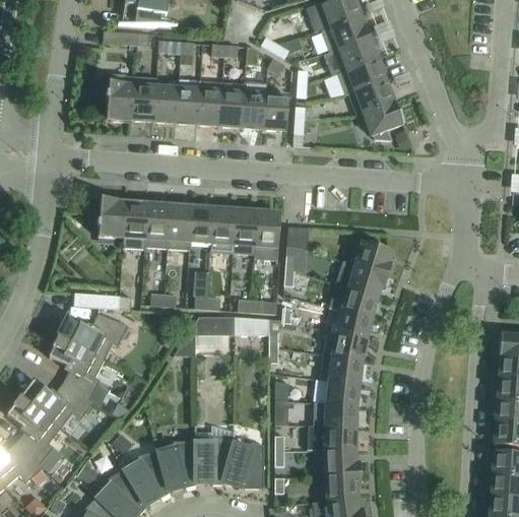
[(164,24),(168,0),(126,0),(122,22),(118,22),(118,24),(164,24)]
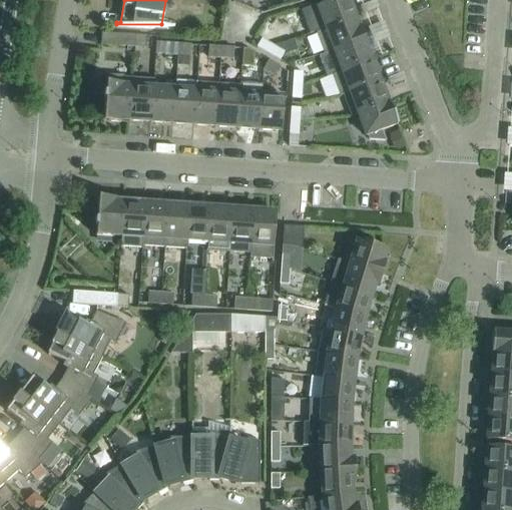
[(327,0),(317,4),(325,26),(356,15),(351,2),(349,3),(348,0),(327,0)]
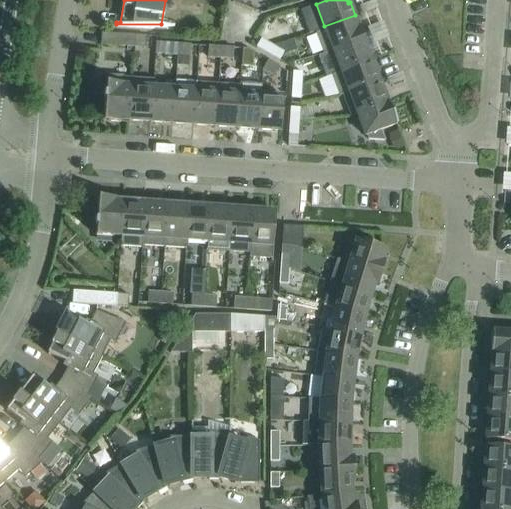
[(363,36),(358,24),(356,24),(353,16),(355,16),(355,15),(324,26),(316,29),(324,51),(333,48),(363,36)]
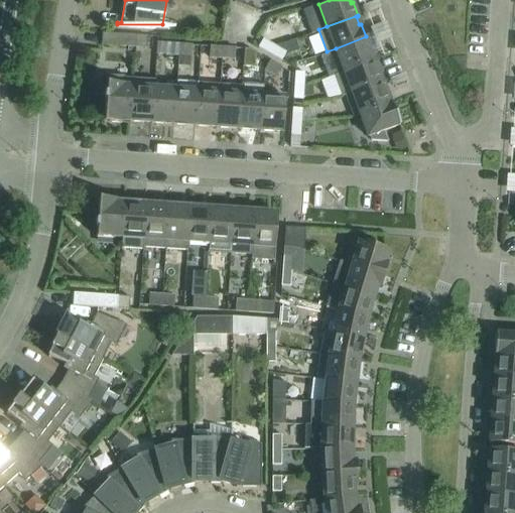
[(136,45),(136,33),(102,30),(102,42),(136,45)]
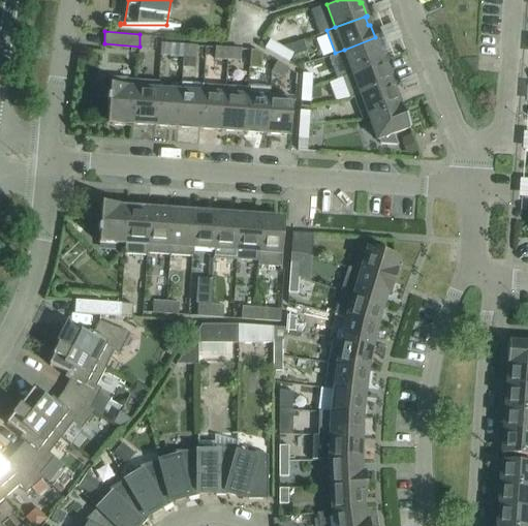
[(151,34),(140,34),(140,47),(150,47),(151,34)]
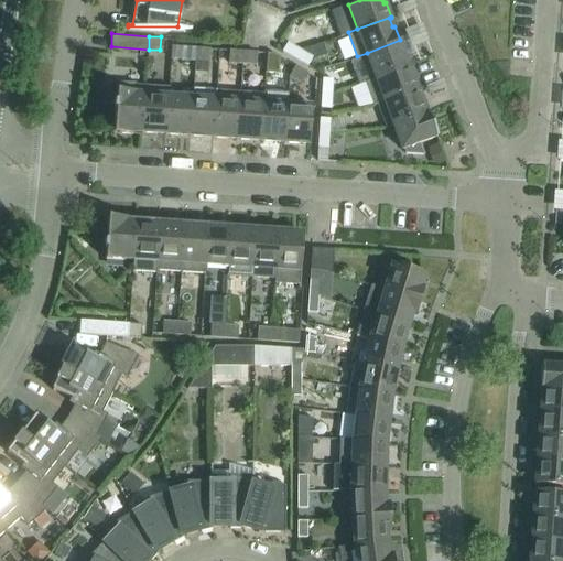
[(295,56),(300,47),(288,40),(282,49),(295,56)]
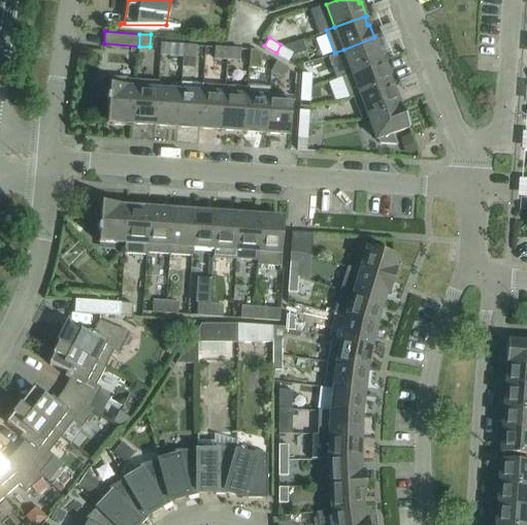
[(380,50),(374,37),(343,50),(352,71),(383,59),(381,59),(377,51),(380,50)]
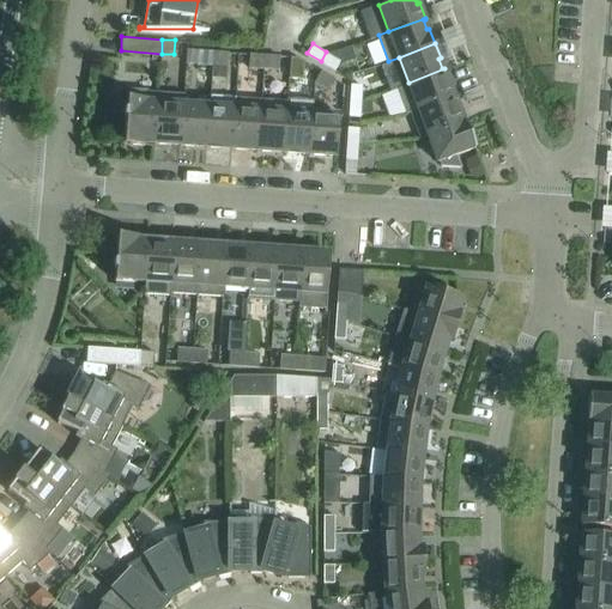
[(197,62),(212,64),(213,49),(198,49),(197,62)]
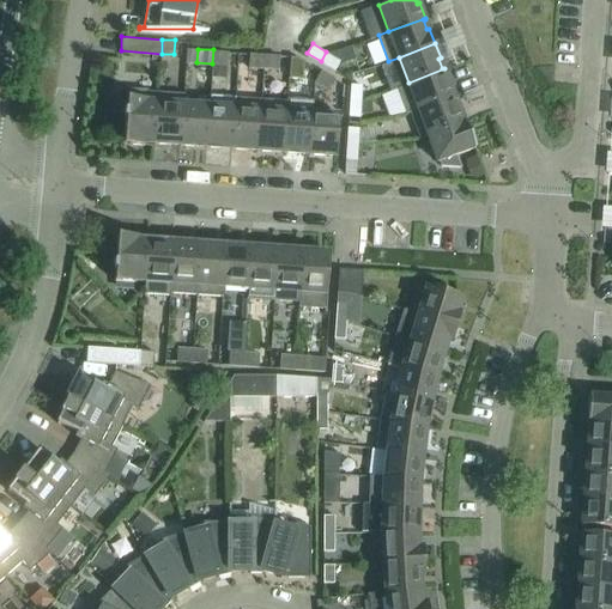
[(213,49),(212,64),(228,64),(228,50),(213,49)]
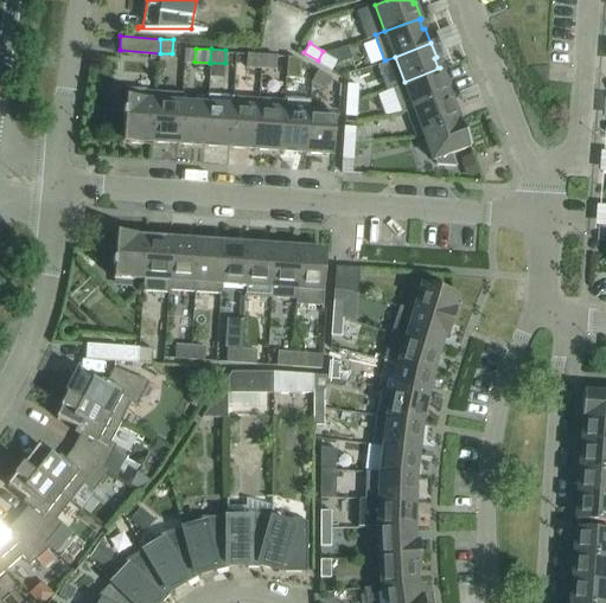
[(337,59),(323,51),(318,61),(331,69),(337,59)]
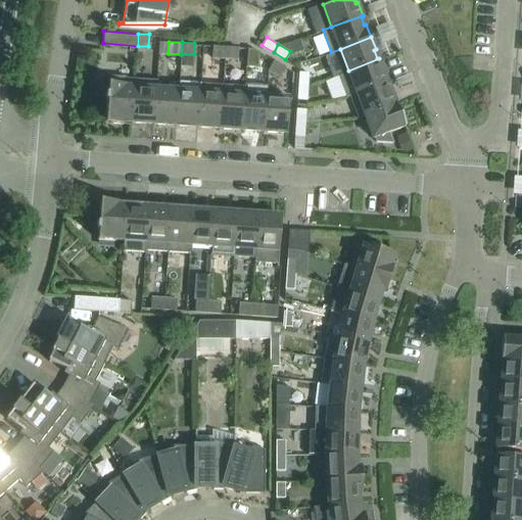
[(225,57),(226,45),(212,45),(212,56),(225,57)]
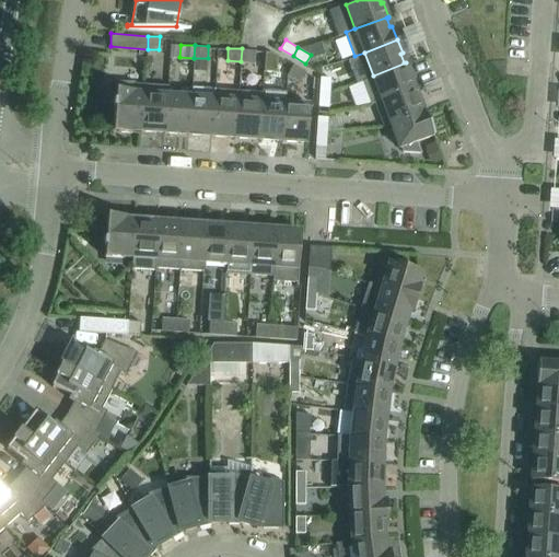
[(255,49),(242,48),(241,61),(255,61),(255,49)]
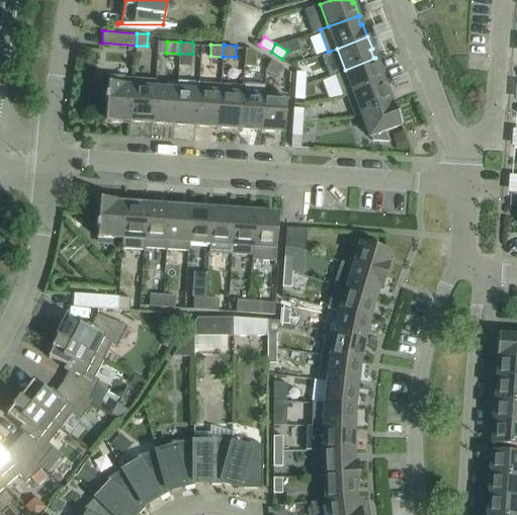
[(244,64),(256,65),(257,51),(251,47),(246,47),(244,64)]
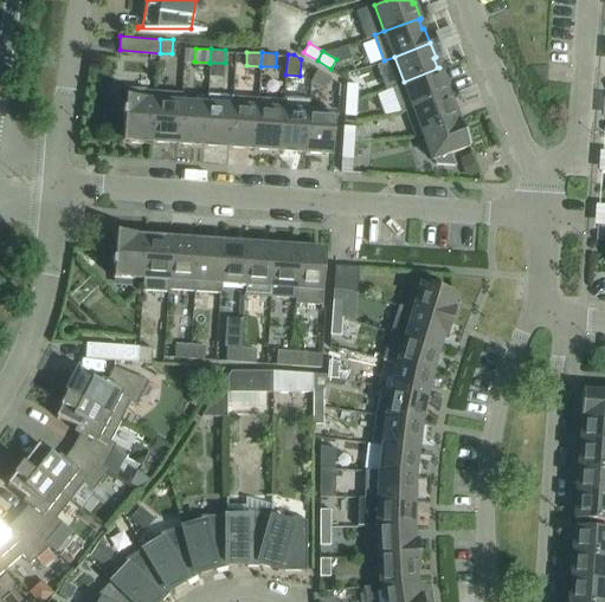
[(446,94),(443,84),(445,83),(439,68),(404,82),(392,85),(401,111),(406,109),(413,107),(449,94),(449,92),(446,94)]
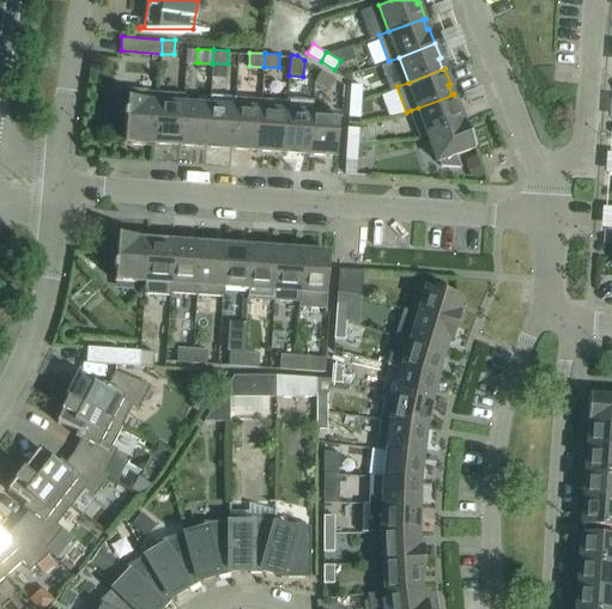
[(334,77),(321,69),(314,80),(328,89),(334,77)]
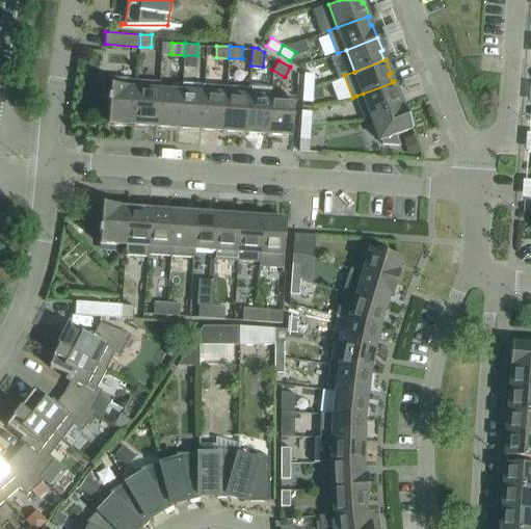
[(304,72),(303,85),(313,86),(314,73),(304,72)]
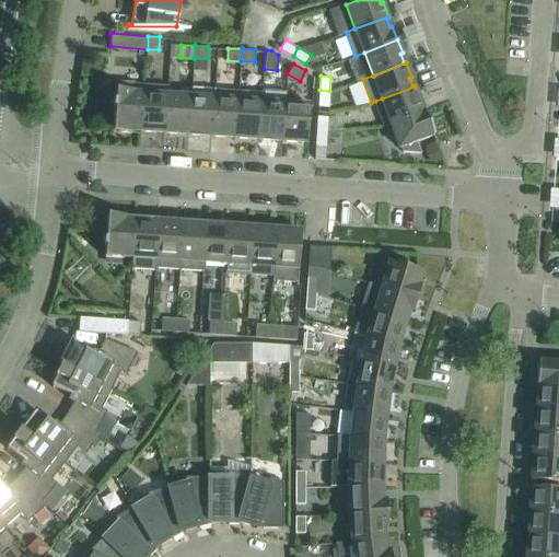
[(141,129),(144,82),(135,81),(136,80),(117,79),(114,125),(118,130),(131,131),(131,127),(141,128),(140,129),(141,129)]
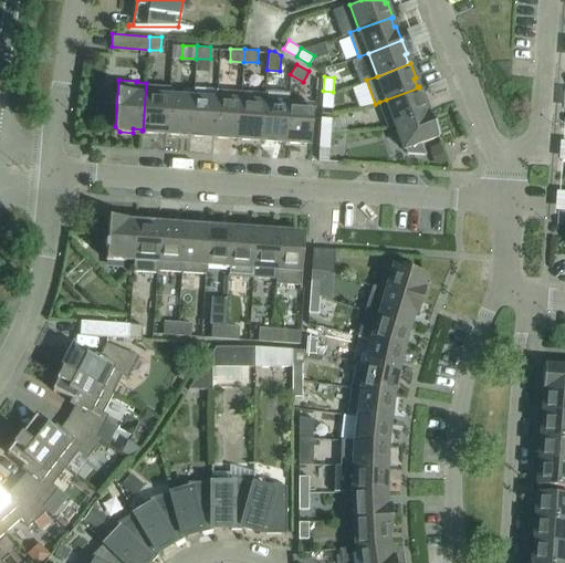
[(167,133),(170,85),(146,83),(143,131),(157,132),(157,131),(165,131),(166,131),(166,133),(167,133)]
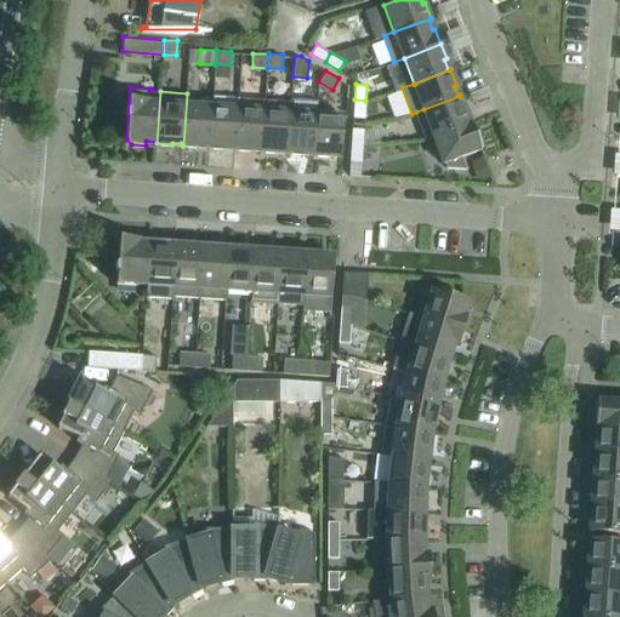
[(209,147),(212,104),(187,103),(188,93),(187,93),(183,146),(199,147),(199,144),(206,146),(209,146),(209,147)]
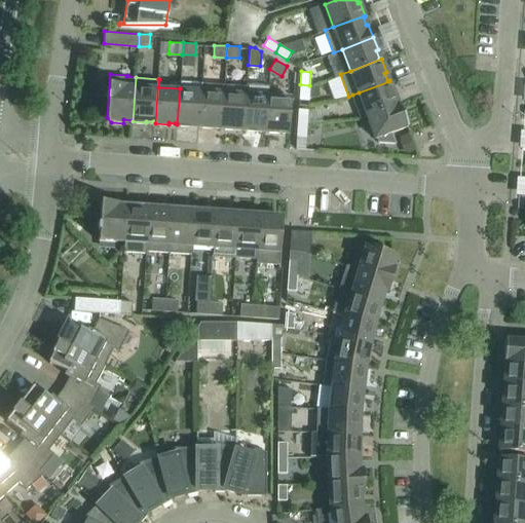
[(199,126),(202,82),(201,81),(200,89),(180,88),(177,124),(190,125),(190,124),(198,124),(198,126),(199,126)]
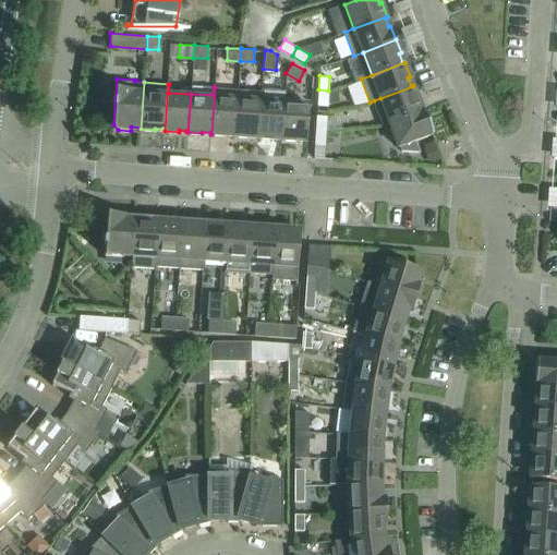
[(419,99),(413,86),(374,100),(383,124),(389,122),(420,110),(416,100),(419,99)]
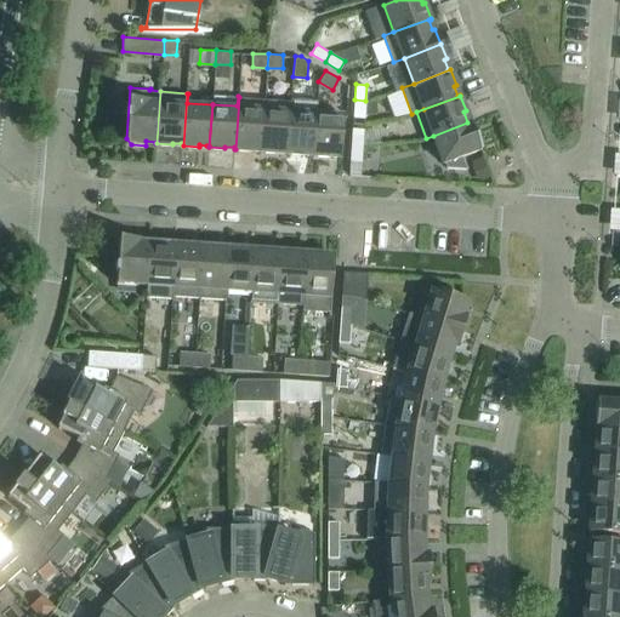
[(261,150),(265,98),(239,97),(235,149),(251,150),(251,148),(261,149),(261,150)]
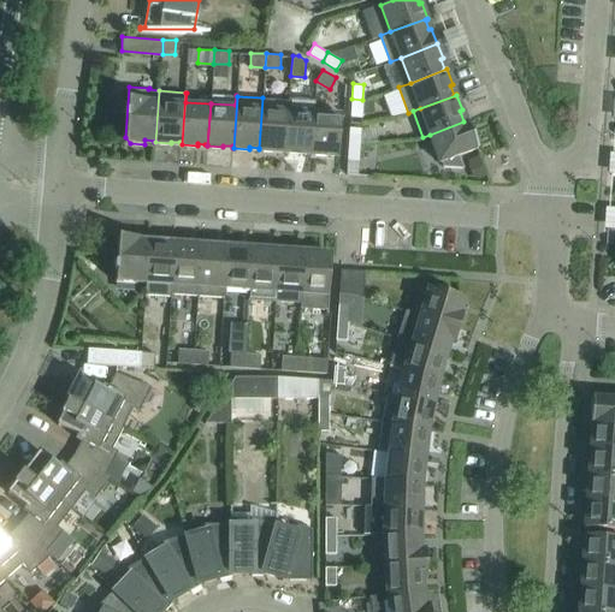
[(285,152),(289,96),(288,96),(288,99),(262,97),(259,149),(275,150),(275,149),(284,149),(284,152),(285,152)]
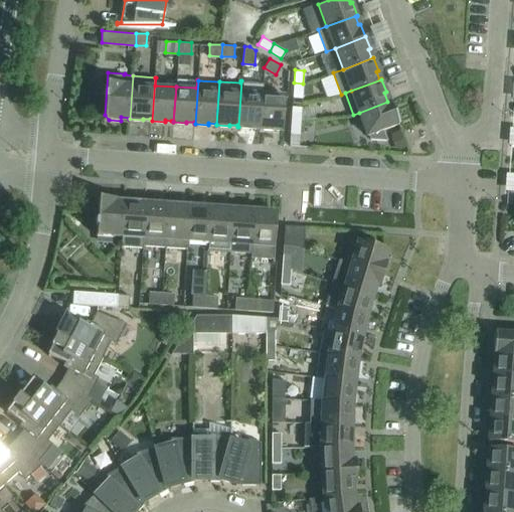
[(261,128),(263,82),(241,80),(238,127),(251,128),(251,126),(260,127),(260,128),(261,128)]
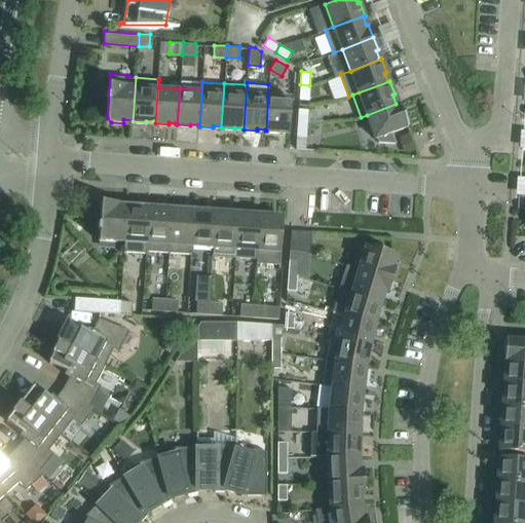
[(291,97),(269,95),(269,84),(268,84),(266,131),(278,132),(278,131),(289,132),(291,97)]
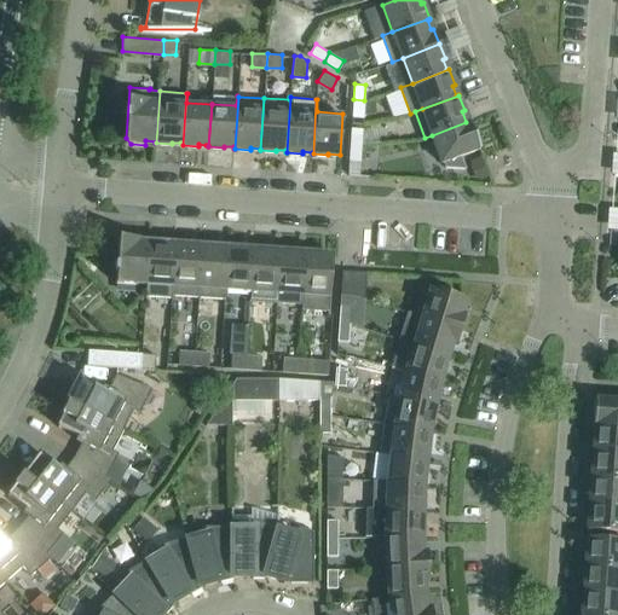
[(363,116),(364,100),(353,99),(352,115),(363,116)]
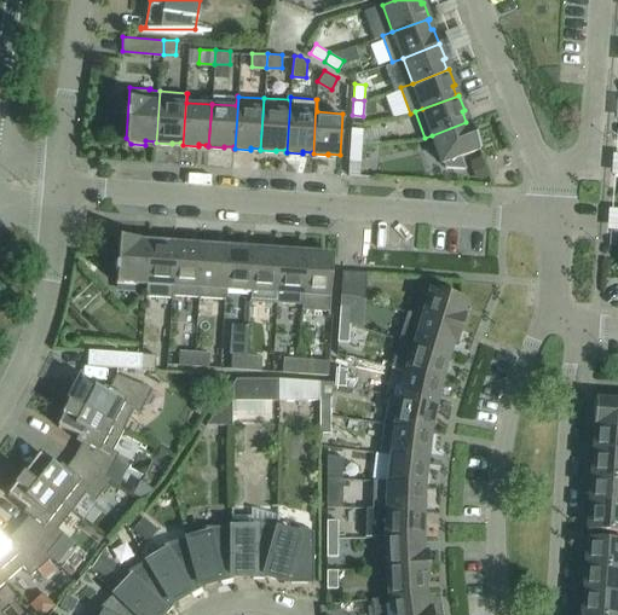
[(480,148),(474,131),(471,133),(466,122),(432,135),(442,162),(444,161),(445,166),(466,167),(461,155),(479,148),(480,148)]
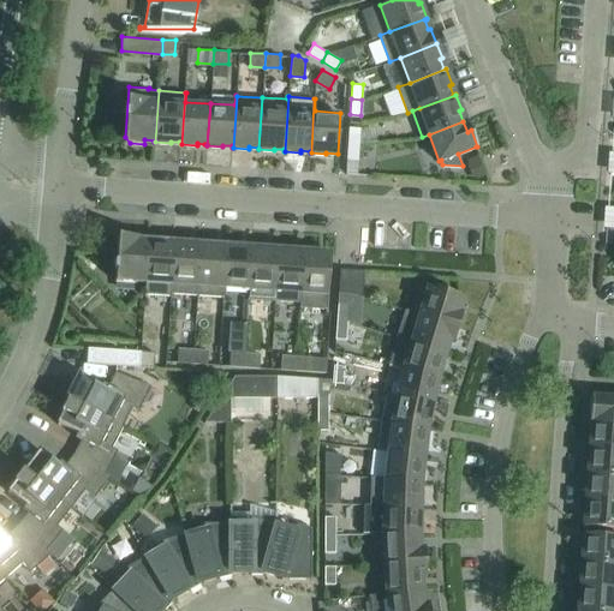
[(350,126),(349,142),(359,143),(361,127),(350,126)]
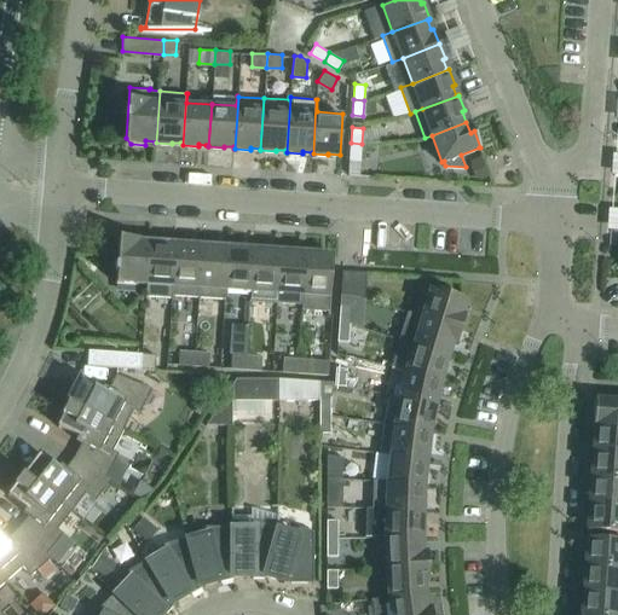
[(361,160),(362,144),(351,143),(350,158),(361,160)]
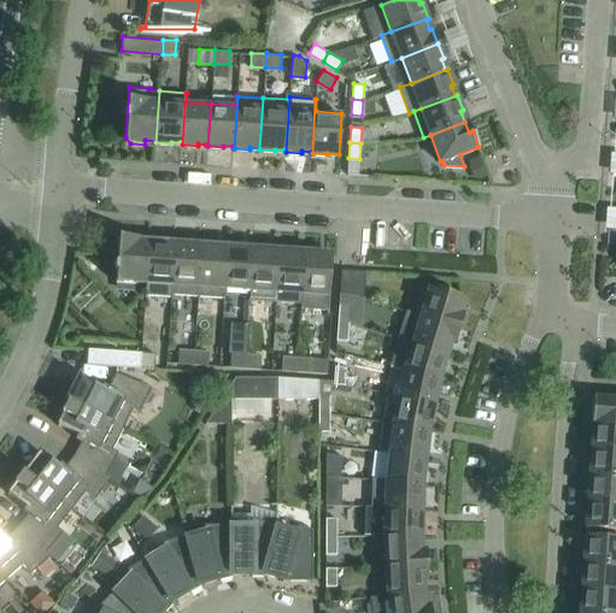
[(479,155),(468,160),(475,178),(486,174),(479,155)]
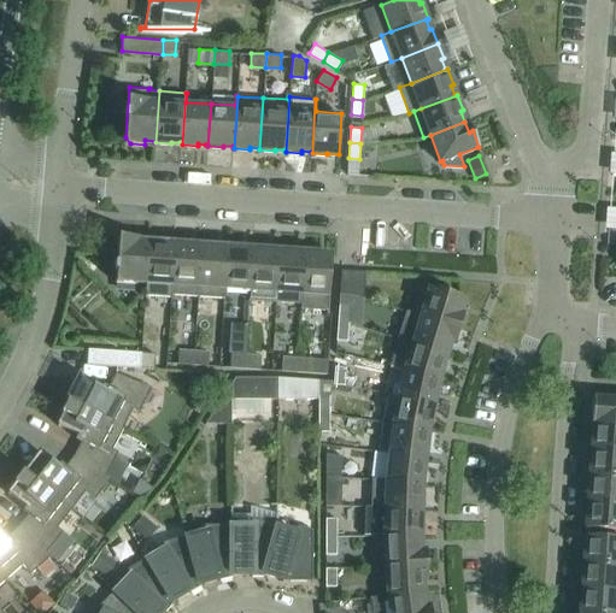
[(146,281),(150,239),(148,239),(148,240),(139,240),(139,235),(124,235),(118,240),(116,281),(135,282),(135,281),(146,281)]
